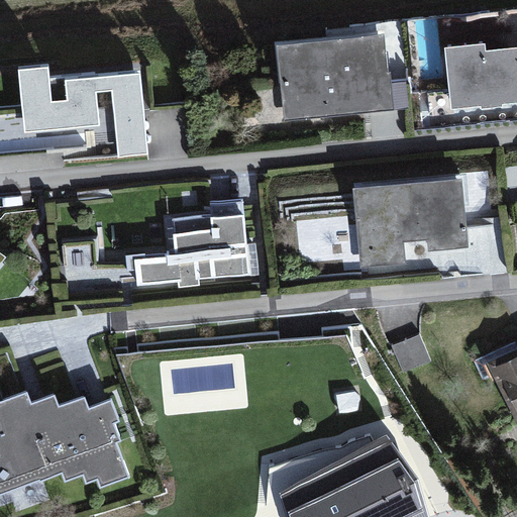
[(383,34),(277,45),(285,122),(394,111),(390,72),(387,72),(383,34)]
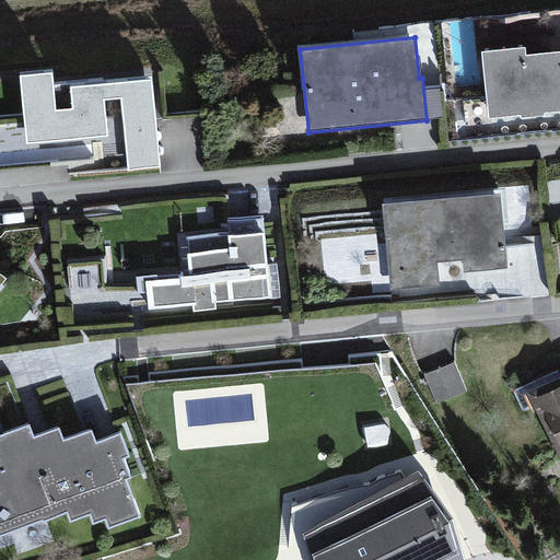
[(526,46),(482,50),(490,118),(559,111),(559,49),(527,54),(526,46)]
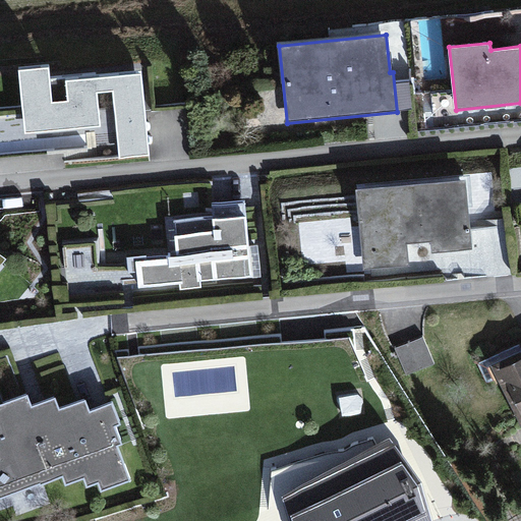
[(50,66),(19,68),(25,133),(101,126),(98,93),(112,91),(119,160),(152,157),(143,70),(51,79),(50,66)]
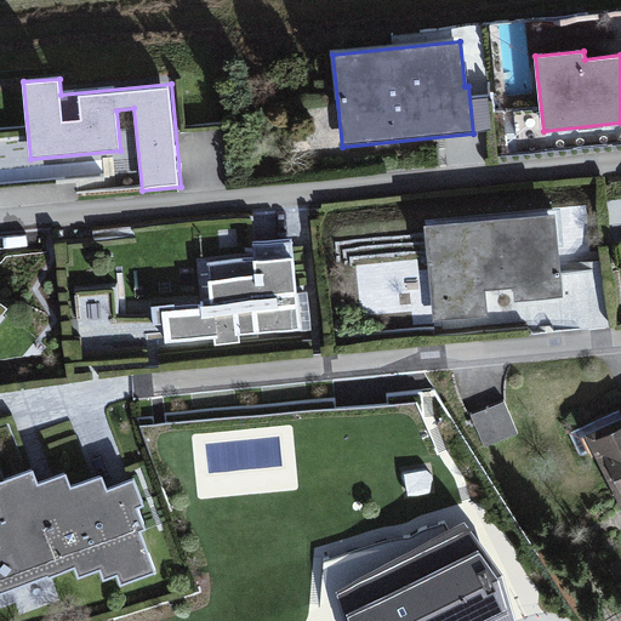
[(556,214),(425,226),(433,322),(486,317),(484,290),(514,288),(516,302),(563,298),(556,214)]
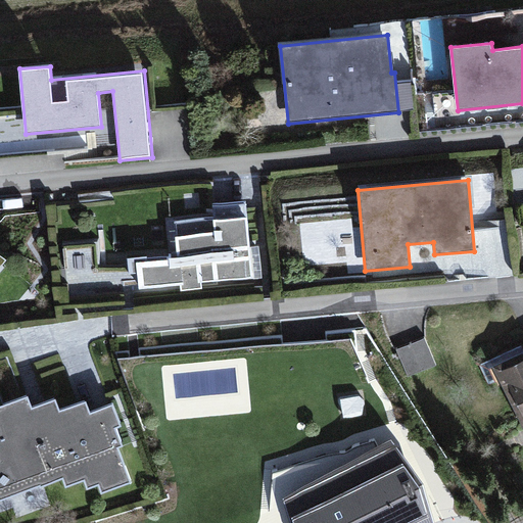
[(214,217),(174,220),(178,256),(148,259),(148,255),(128,256),(130,274),(138,273),(139,289),(180,285),(181,291),(202,289),(202,283),(254,278),(247,201),(211,205),(214,217)]
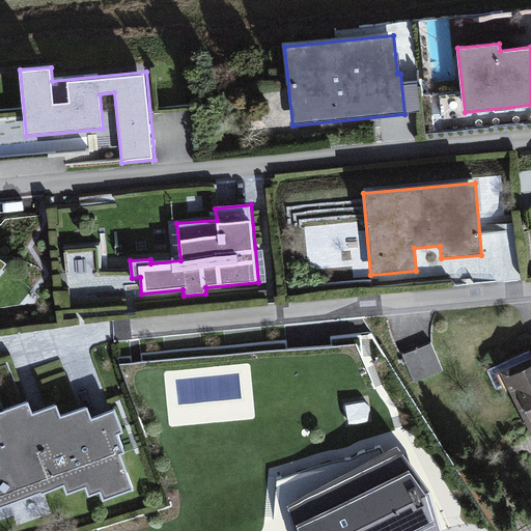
[(431,343),(402,356),(414,383),(443,371),(431,343)]
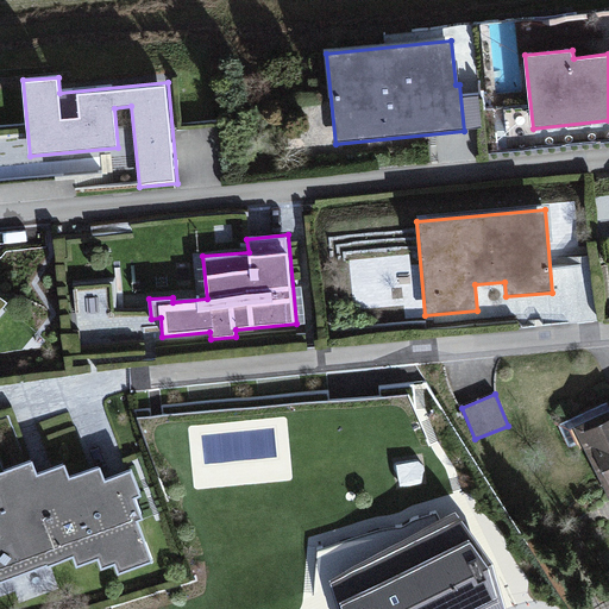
[(608,402),(559,425),(570,447),(583,441),(608,497),(608,402)]
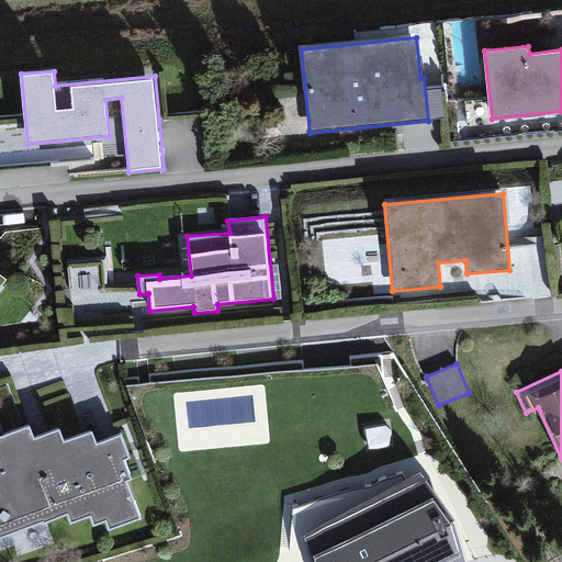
[(0,425),(0,539),(43,524),(43,526),(67,517),(70,526),(90,518),(93,527),(105,521),(109,530),(141,518),(126,481),(131,479),(123,460),(130,457),(121,434),(98,442),(92,430),(65,440),(59,427),(34,437),(30,425),(3,435),(0,425)]
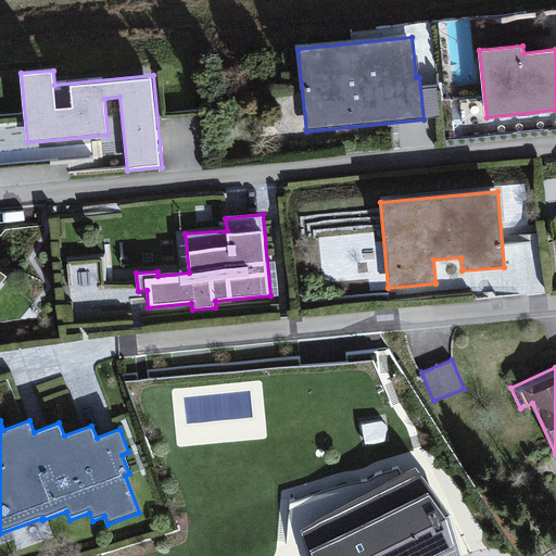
[(414,471),(323,517),(338,547),(320,555),(434,555),(451,546),(440,525),(446,522),(434,500),(429,503),(414,471)]
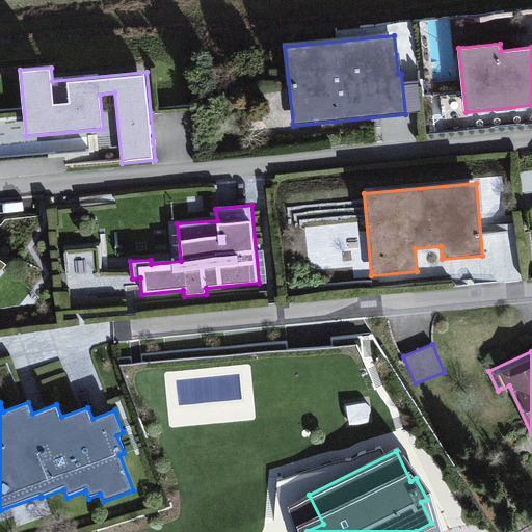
[(153,531),(148,514),(122,522),(125,531),(153,531)]
